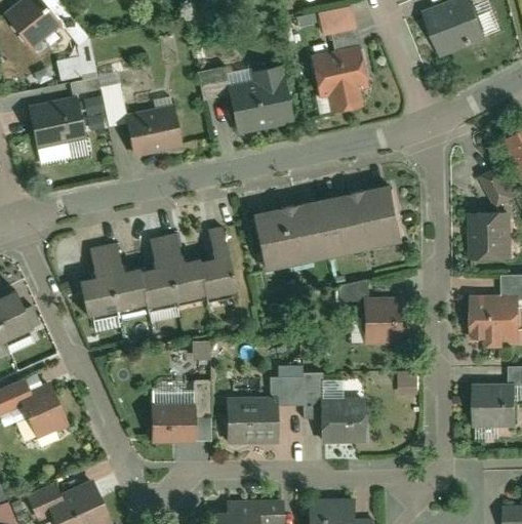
[(22,0),(5,13),(31,46),(59,24),(40,0),(22,0)]
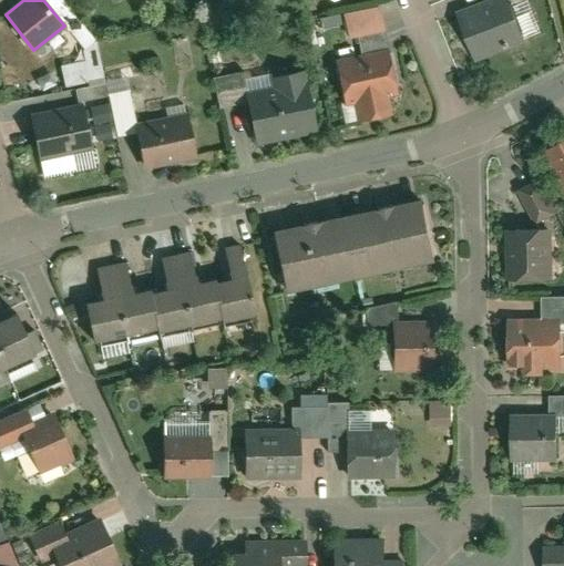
[(84,51),(96,41),(62,0),(43,0),(64,26),(84,51)]
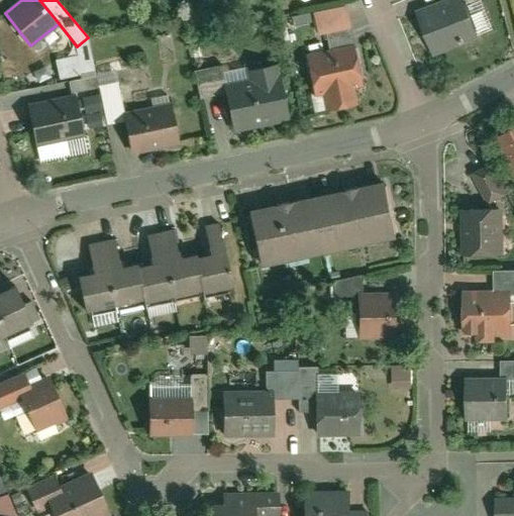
[(450,0),(418,12),(434,55),(478,37),(466,3),(464,0),(450,0)]
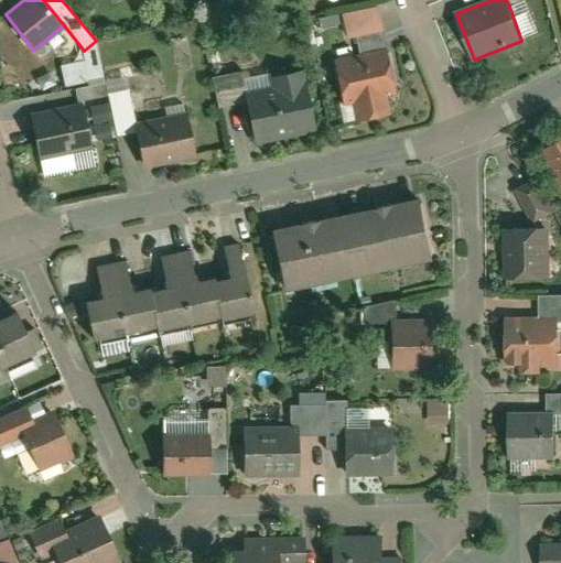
[(356,36),(384,31),(378,6),(342,14),(347,39),(356,36)]
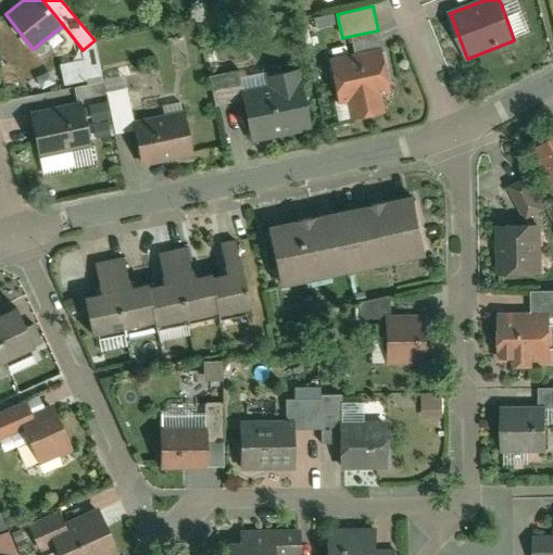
[(354,53),(380,47),(385,46),(380,29),(378,30),(351,36),(354,53)]
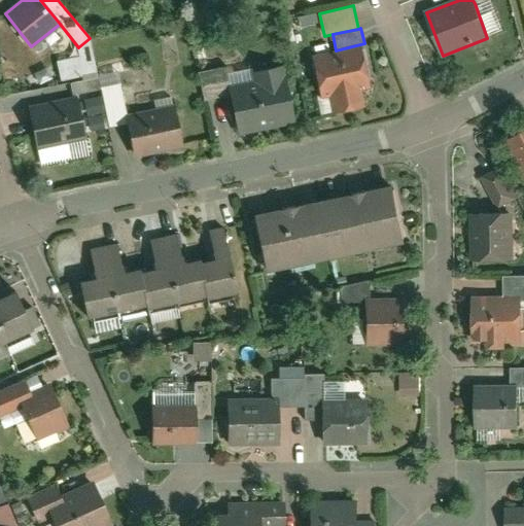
[(81,58),(58,63),(62,81),(98,74),(90,38),(78,47),(81,58)]
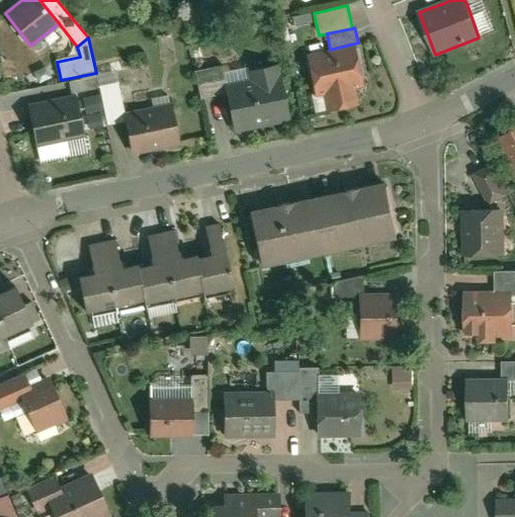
[(330,50),(306,55),(315,95),(324,93),(328,110),(359,103),(356,88),(364,86),(354,44),(330,50)]
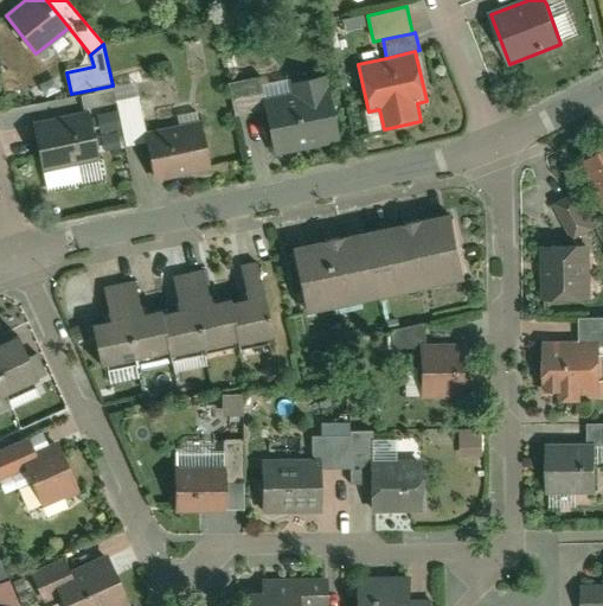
[(237,116),(268,110),(265,101),(261,77),(231,83),(237,116)]
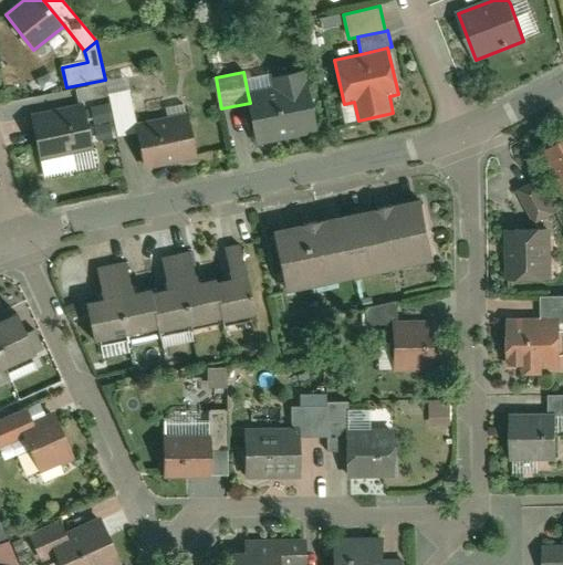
[(273,90),(248,94),(250,103),(258,144),(315,133),(304,72),(271,79),(273,90)]
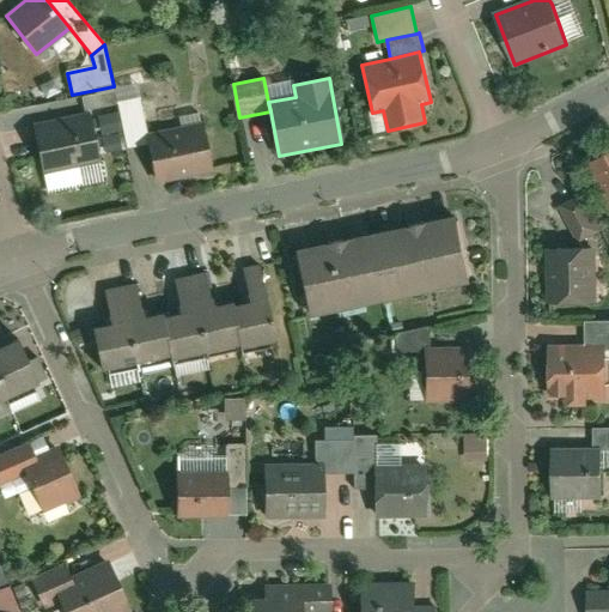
[(86,110),(119,103),(116,90),(83,97),(86,110)]
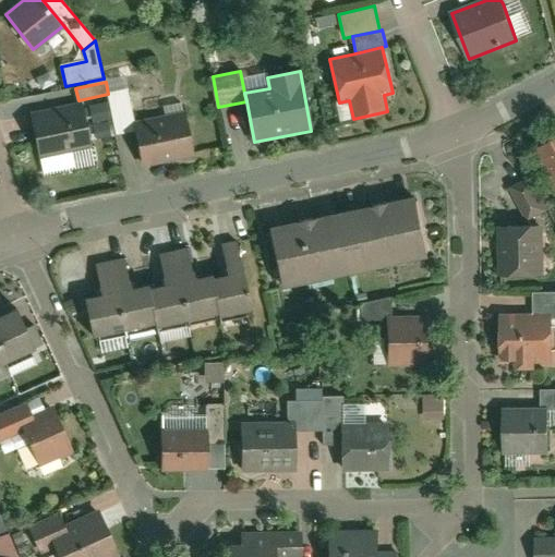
[(117,134),(137,130),(136,124),(129,89),(108,94),(117,134)]
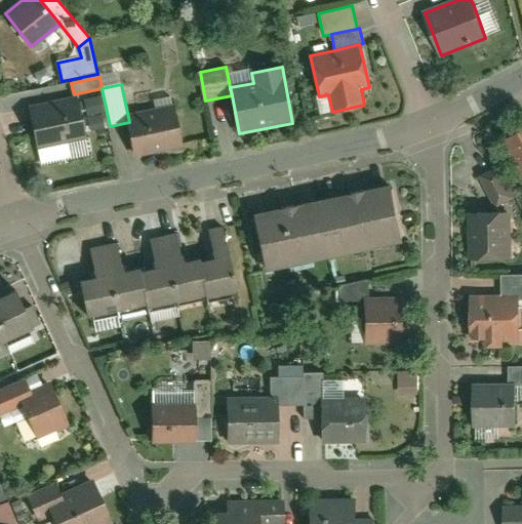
[(76,98),(30,108),(39,149),(85,138),(76,98)]
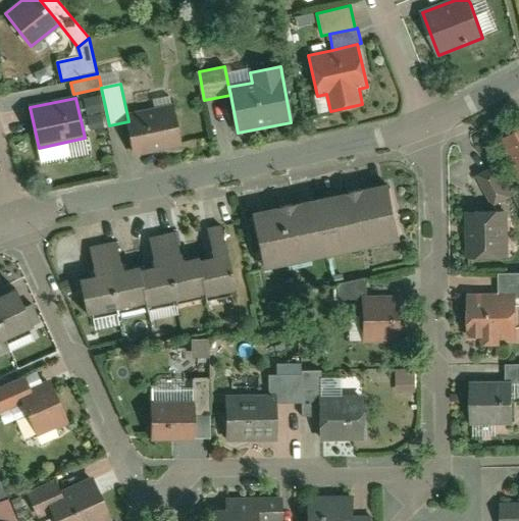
[(128,121),(135,155),(180,147),(173,107),(127,116),(128,121)]
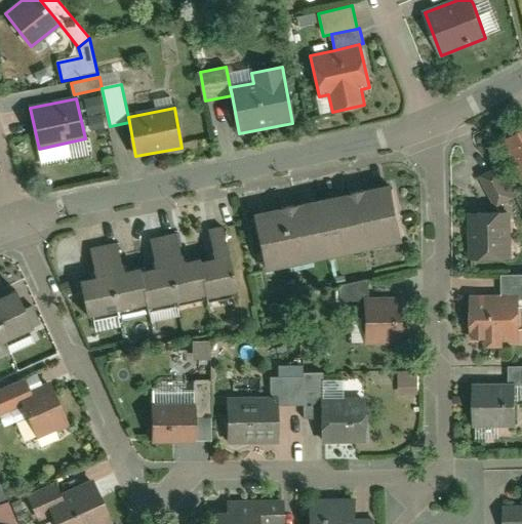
[(521,133),(503,143),(521,178),(521,133)]
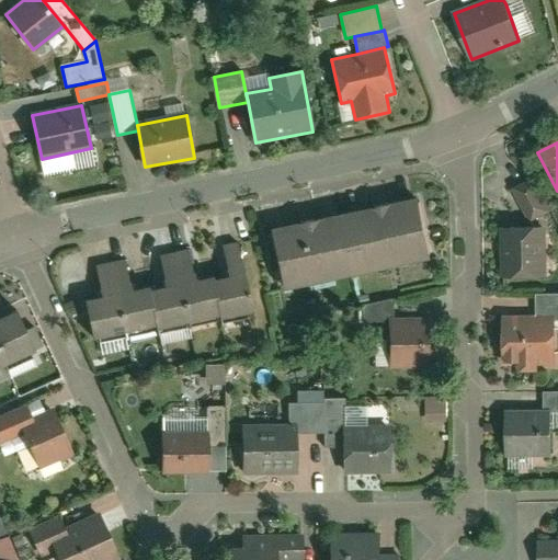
[(534,180),(513,189),(530,223),(550,213),(534,180)]
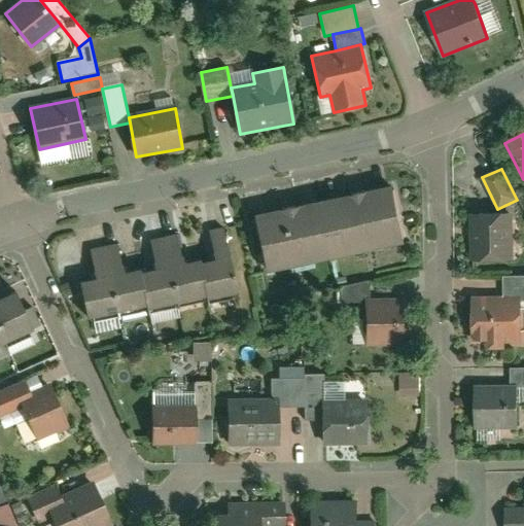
[(391,182),(254,211),(266,264),(403,235),(391,182)]
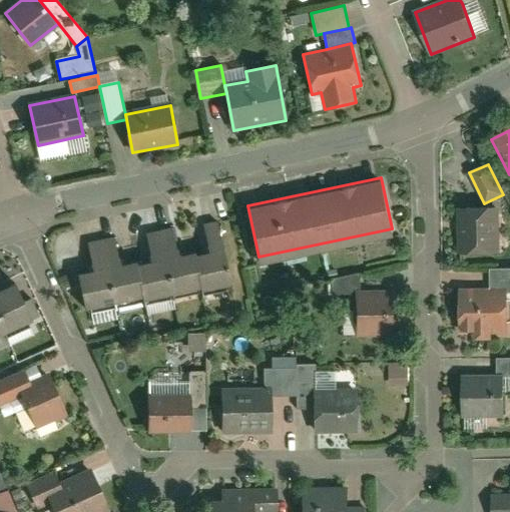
[(498,208),(458,208),(458,252),(498,251),(498,208)]
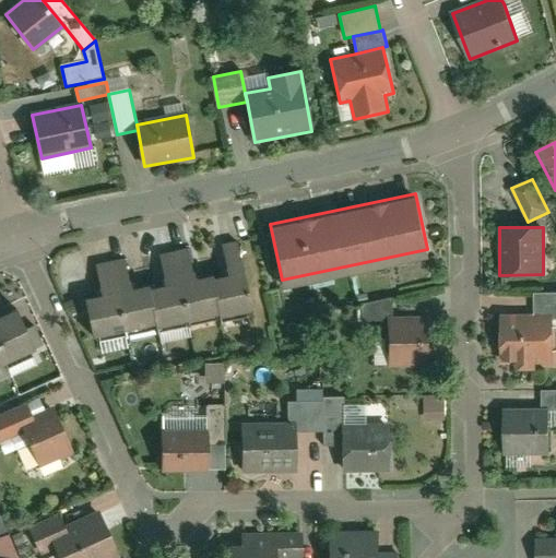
[(223,316),(252,310),(239,241),(224,245),(229,275),(215,277),(223,313),(223,316)]
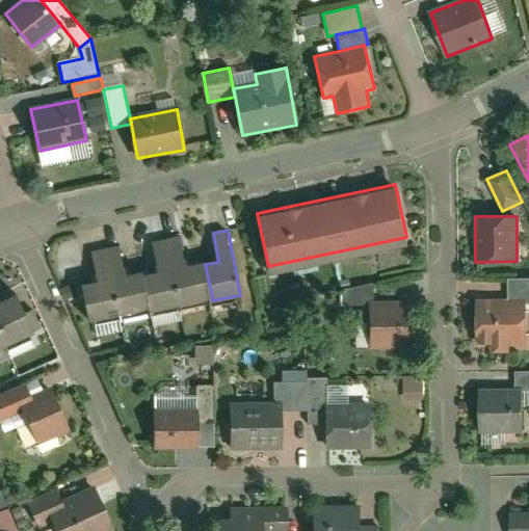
[(144,275),(151,309),(152,311),(212,298),(205,264),(204,261),(187,265),(181,235),(155,240),(161,271),(144,275)]
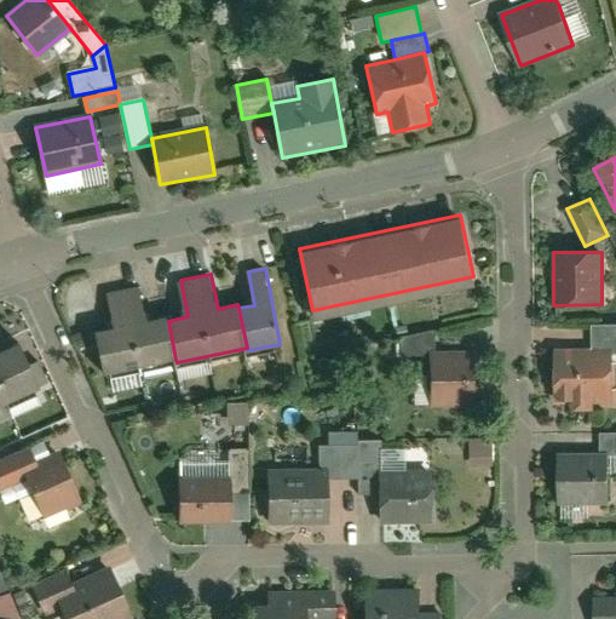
[(116,327),(97,332),(107,374),(176,360),(168,321),(167,316),(148,321),(140,287),(109,293),(116,327)]
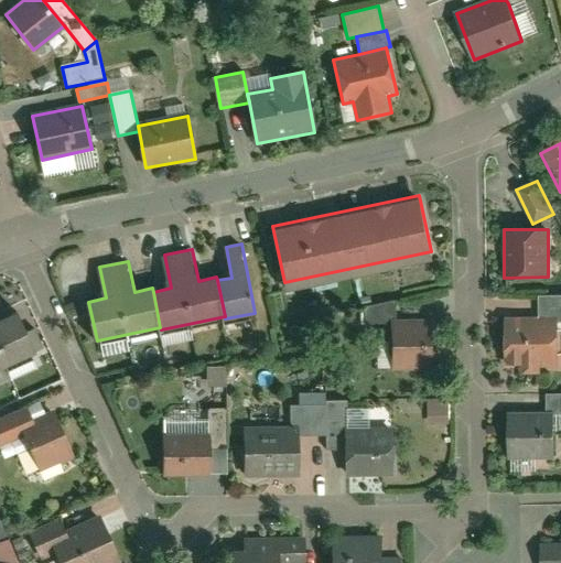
[(560,295),(540,295),(540,320),(558,318),(560,318),(560,295)]
